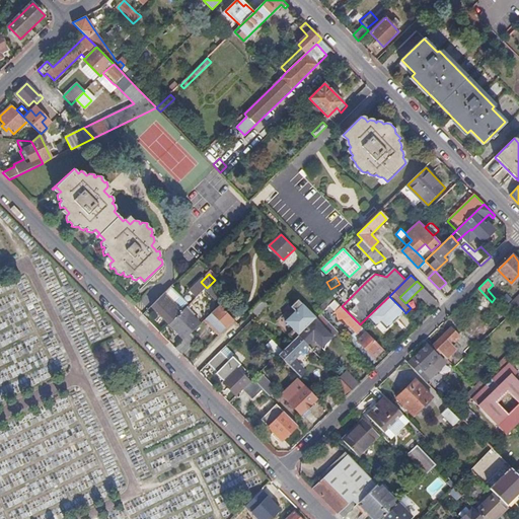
[(191,291),(197,297),(205,289),(207,288),(201,282),(191,291)]
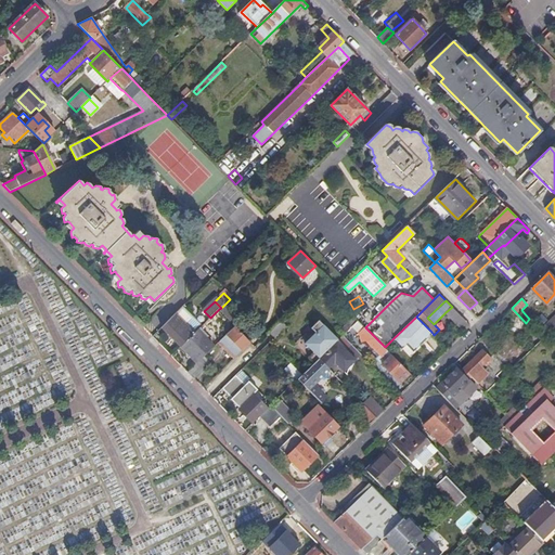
[(183,306),(162,326),(181,347),(197,331),(203,326),(183,306)]
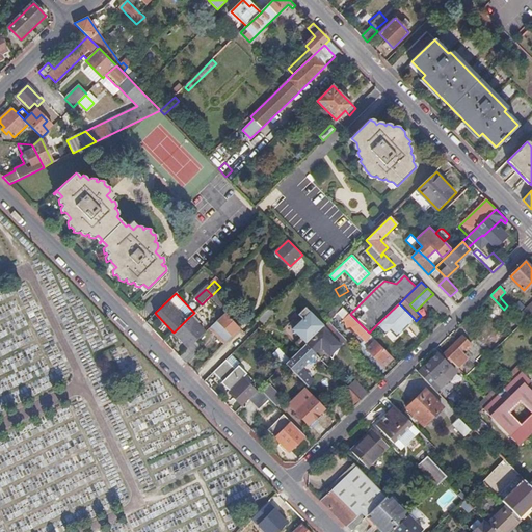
[(427,299),(446,318),(451,313),(433,294),(427,299)]
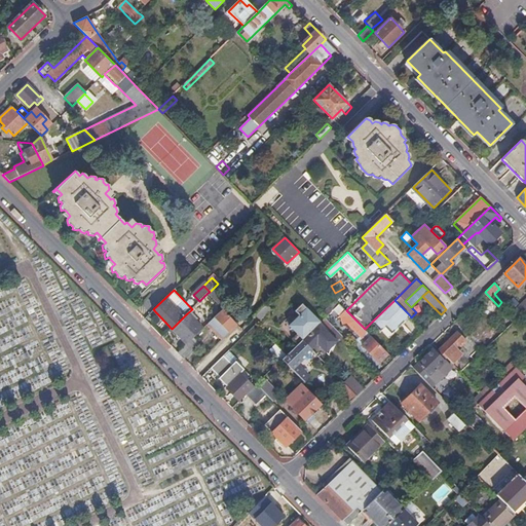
[(485,292),(478,299),(494,315),(501,308),(498,306),(485,292)]
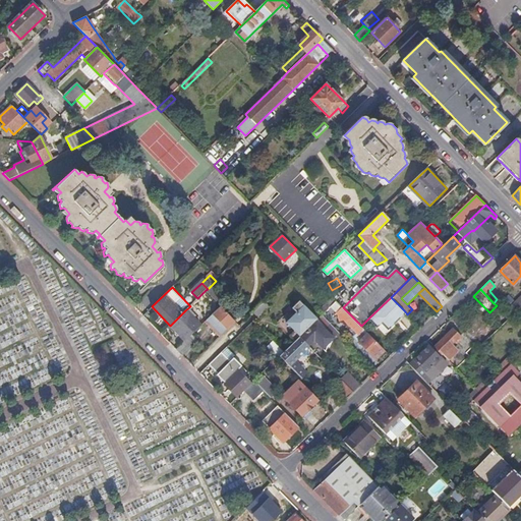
[(520,296),(504,313),(509,320),(520,306),(520,296)]
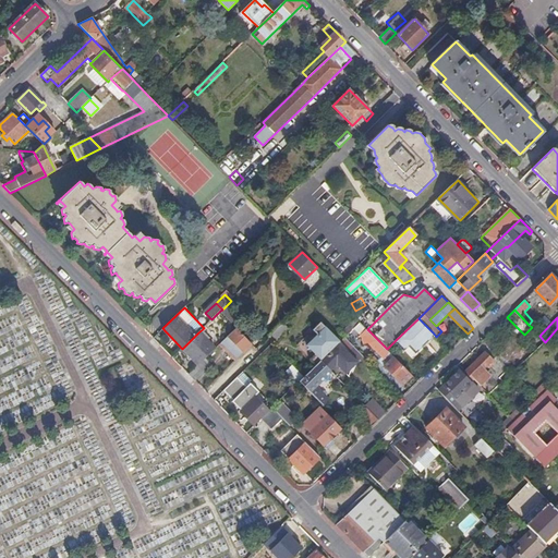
[(419,318),(396,340),(403,349),(409,344),(416,351),(434,334),(419,318)]
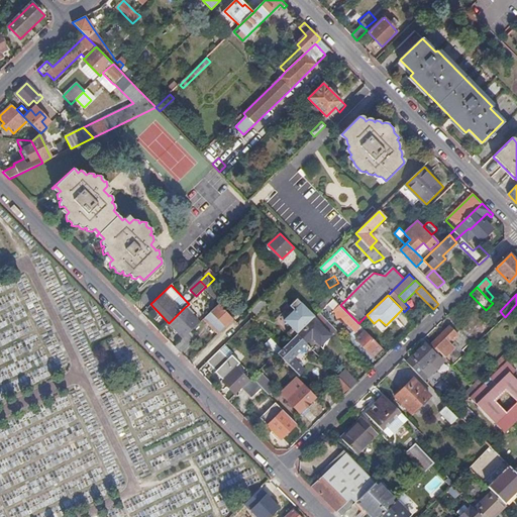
[(329,303),(332,300),(329,296),(316,309),(319,313),(329,303)]
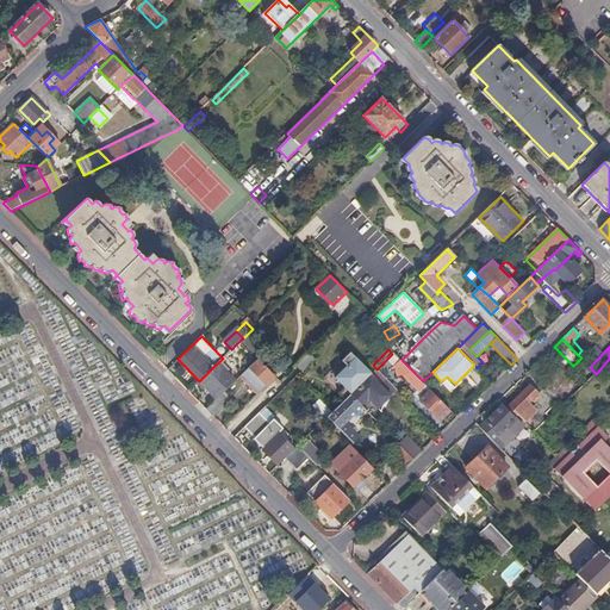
[(310,353),(296,366),(303,373),(316,359),(310,353)]
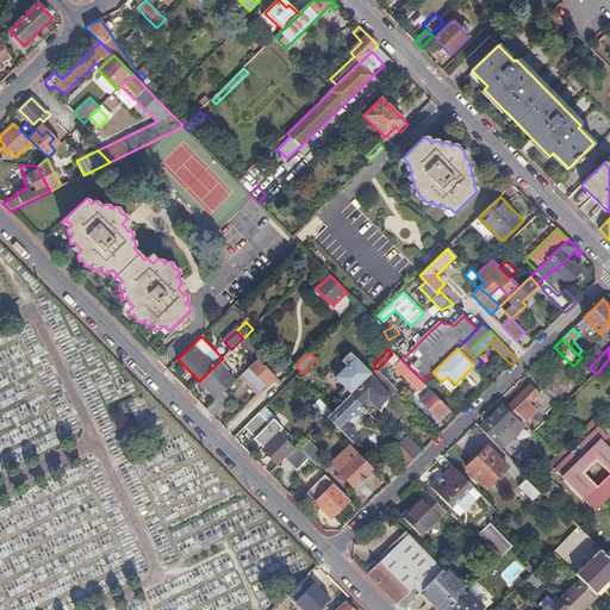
[(338,393),(346,399),(350,393),(372,373),(350,353),(342,360),(348,365),(336,377),(346,386),(338,393)]
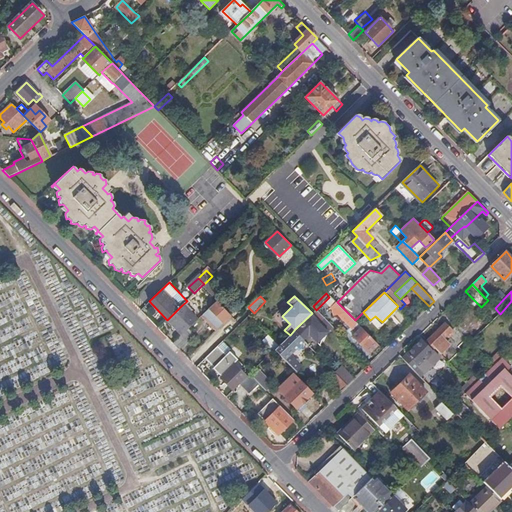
[(336,302),(330,296),(329,297),(326,300),(331,306),(336,302)]
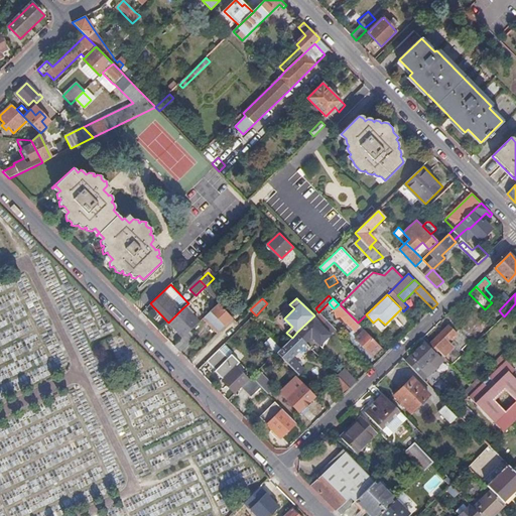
[(219,304),(206,317),(220,332),(233,318),(219,304)]
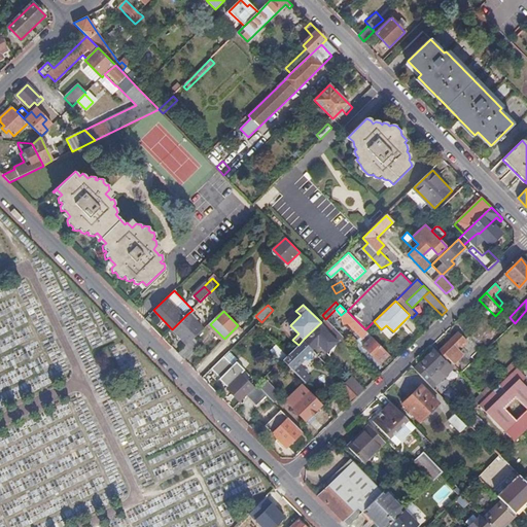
[(347,311),(346,311),(341,315),(343,318),(345,324),(350,324),(367,342),(363,346),(381,363),(390,354),(365,329),(347,311)]
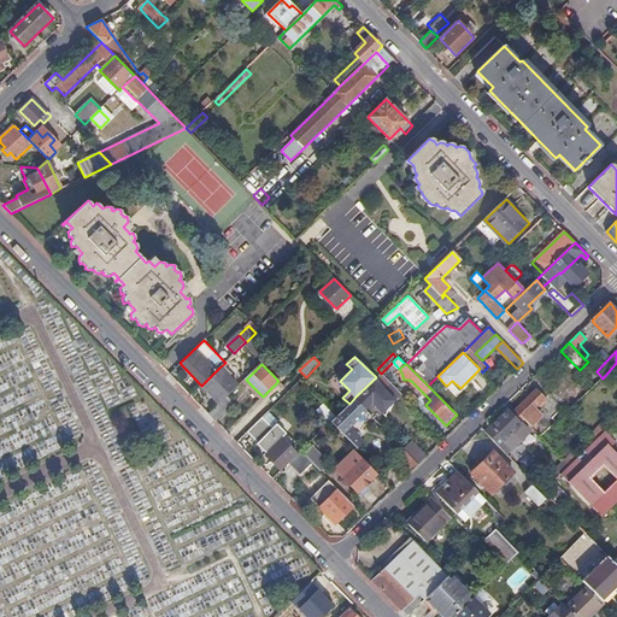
[(557,400),(569,412),(603,378),(597,371),(591,364),(586,369),(583,369),(576,376),(577,377),(569,386),(570,387),(564,392),(559,387),(552,395),(557,400)]
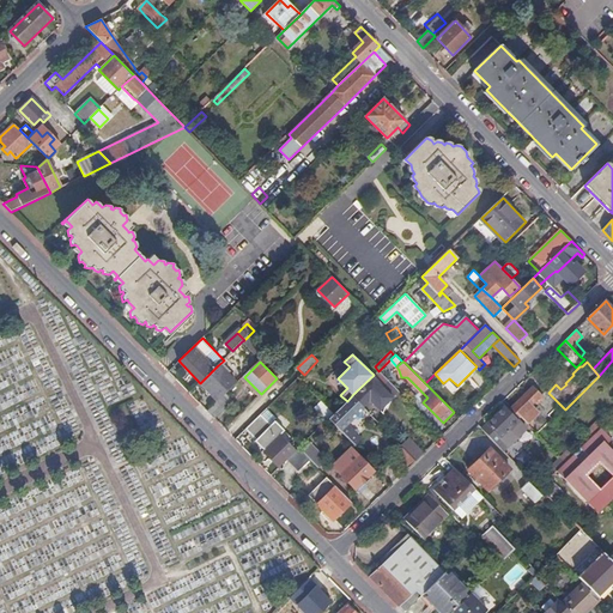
[(218,365),(200,383),(218,401),(220,399),(236,384),(218,365)]
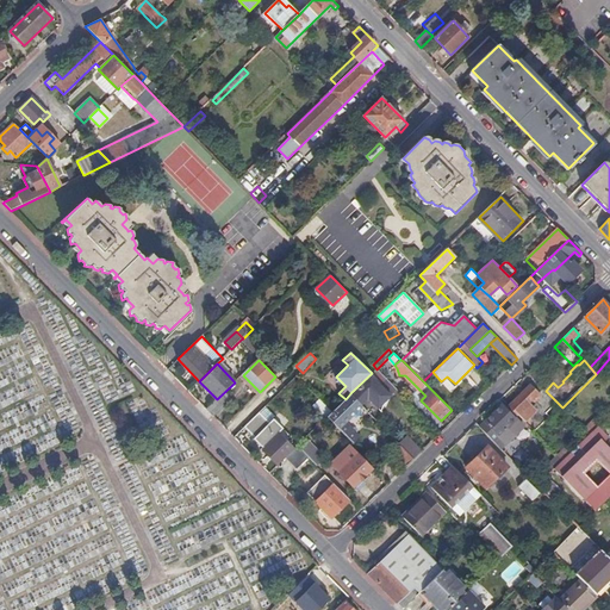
[(397,390),(377,369),(372,374),(372,373),(350,393),(361,404),(362,405),(368,398),(374,405),(378,402),(379,403),(379,402),(385,404),(386,400),(391,396),(391,394),(394,392),(397,390)]
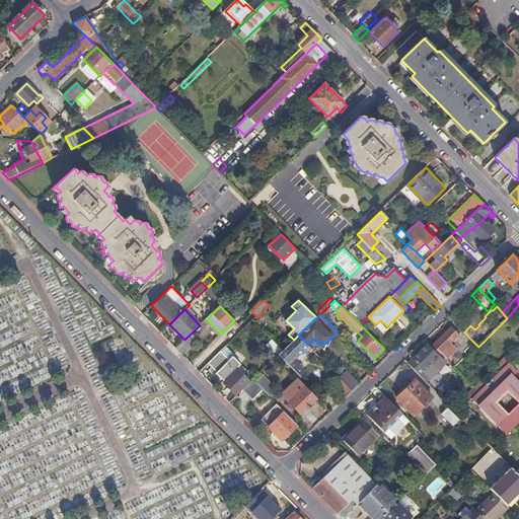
[(452,327),(434,346),(447,359),(456,350),(452,346),(461,337),(452,327)]
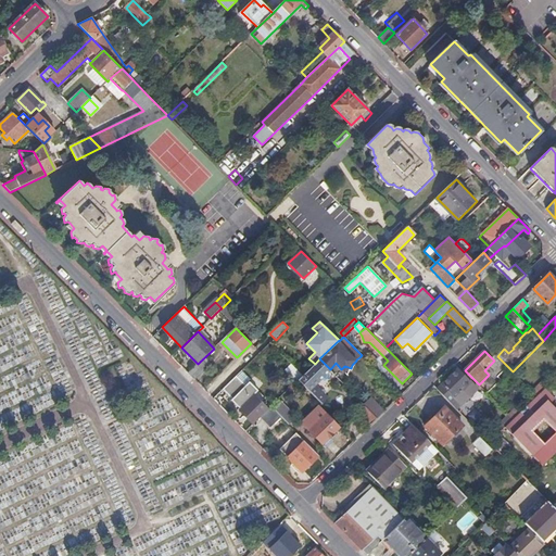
[(362,355),(359,357),(368,367),(371,365),(362,355)]
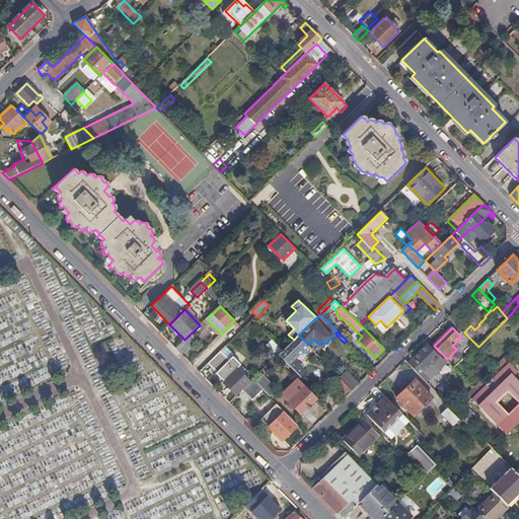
[(279,355),(278,355),(300,376),(305,371),(293,359),(298,354),(300,352),(308,345),(307,344),(298,335),(294,340),(283,350),(279,355)]
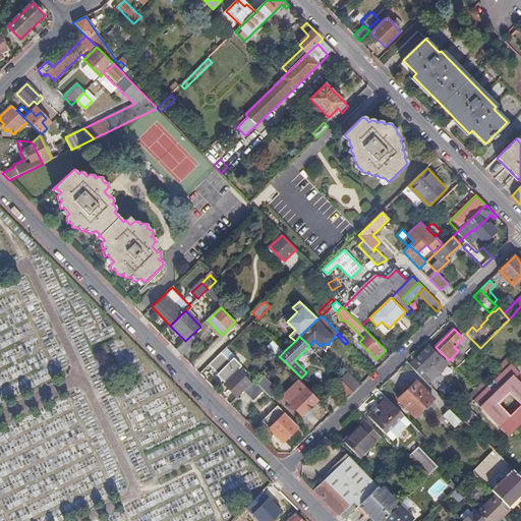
[(455,366),(458,369),(480,348),(470,338),(464,344),(468,349),(466,351),(467,353),(455,366)]
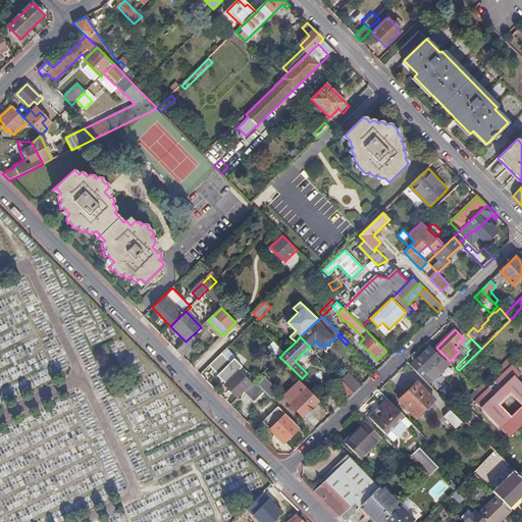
[(186,342),(176,351),(183,356),(193,346),(188,340),(186,342)]
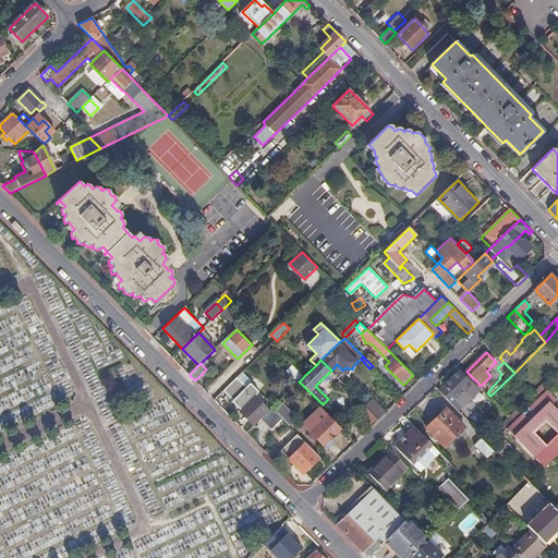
[(290,365),(284,372),(294,381),(300,375),(290,365)]
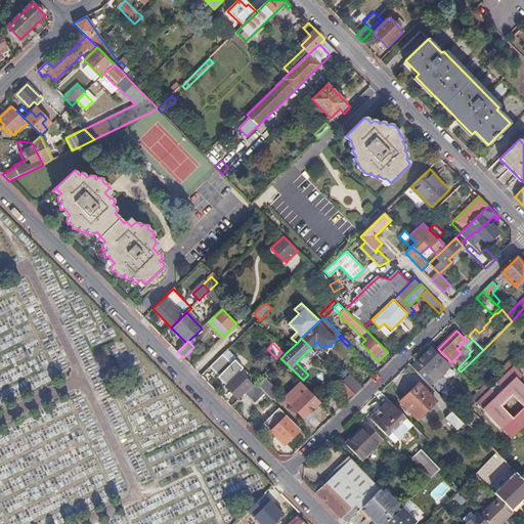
[(413,359),(408,364),(424,380),(424,379),(436,366),(443,359),(432,347),(417,361),(413,359)]
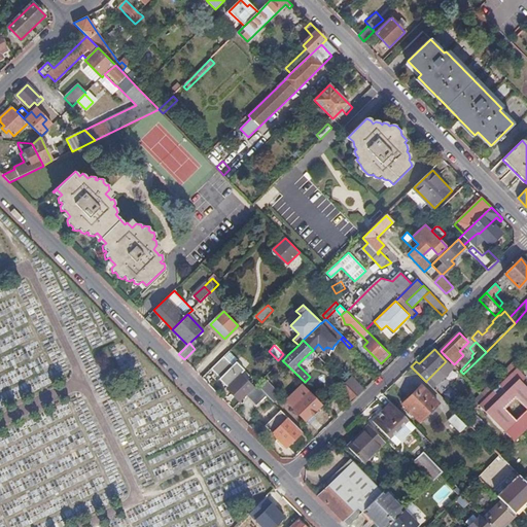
[(247,395),(255,387),(249,381),(242,374),(246,370),(237,361),(234,365),(224,356),(211,370),(221,379),(230,385),(227,387),(242,400),(247,395)]
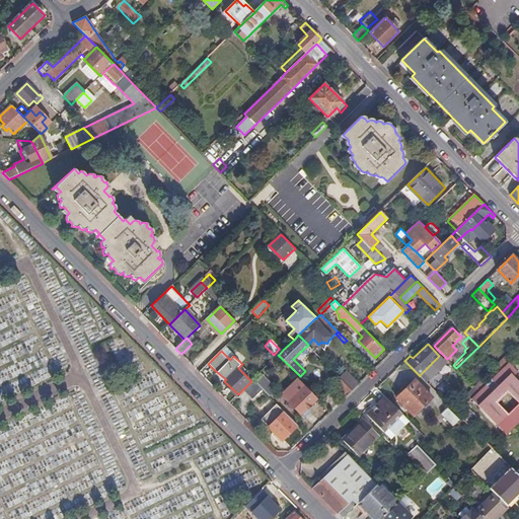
[(432,363),(420,375),(427,382),(434,374),(430,369),(434,366),(432,363)]
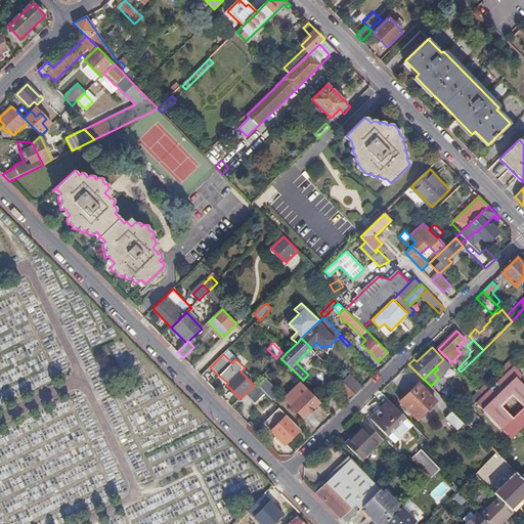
[(476,402),(512,440),(520,432),(523,427),(523,385),(519,381),(523,376),(514,366),(506,374),(493,386),(484,395),(476,402)]
